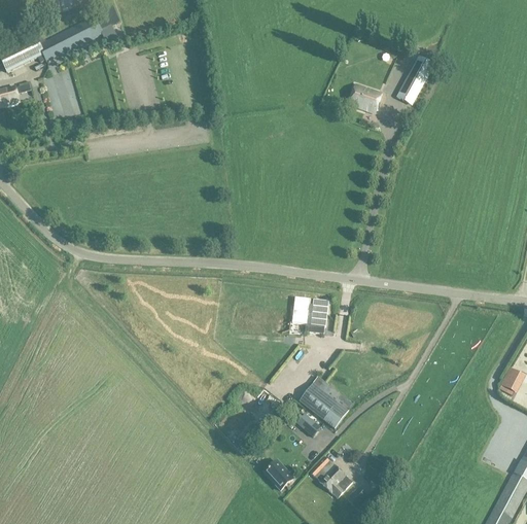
[(106,27),(119,21),(113,5),(100,10),(101,15),(106,27)]
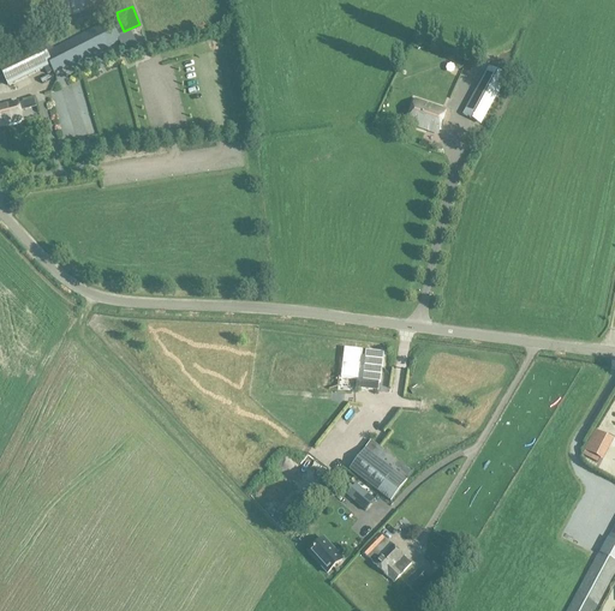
[(42,40),(41,41),(5,58),(0,60),(0,66),(7,82),(9,84),(17,81),(21,78),(24,76),(45,66),(51,64),(53,69),(54,71),(120,37),(119,36),(111,17),(52,46),(47,49),(42,40)]
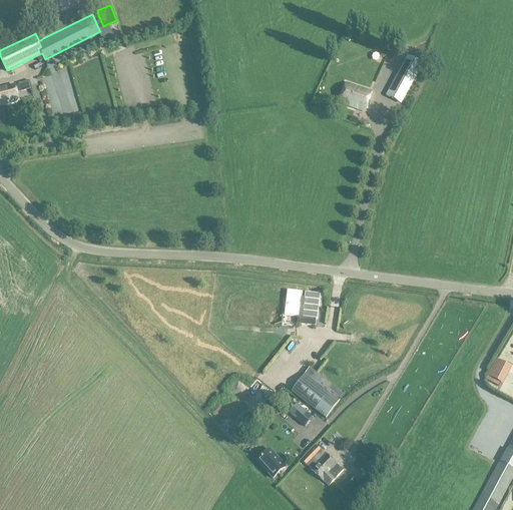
[(110,25),(99,30),(100,31),(107,44),(117,39),(110,25)]
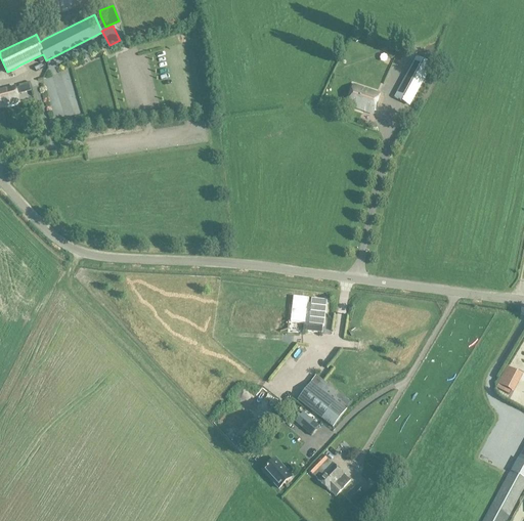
[(375,46),(354,36),(351,43),(372,53),(375,46)]
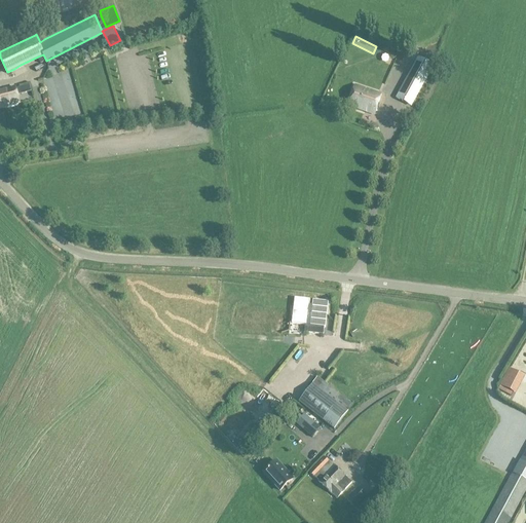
[(396,55),(397,52),(396,49),(392,48),(389,49),(388,52),(389,55),(391,57),(396,55)]
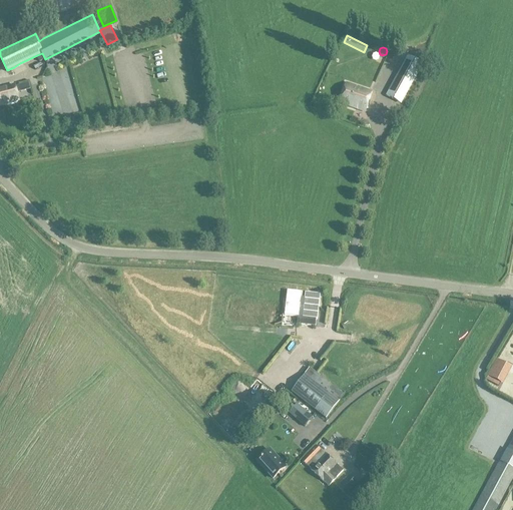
[(424,60),(408,51),(386,92),(402,101),(424,60)]
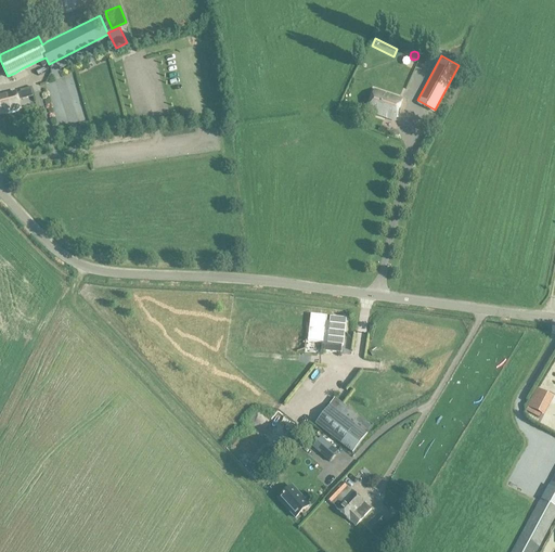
[(374,88),(368,110),(395,119),(402,97),(374,88)]
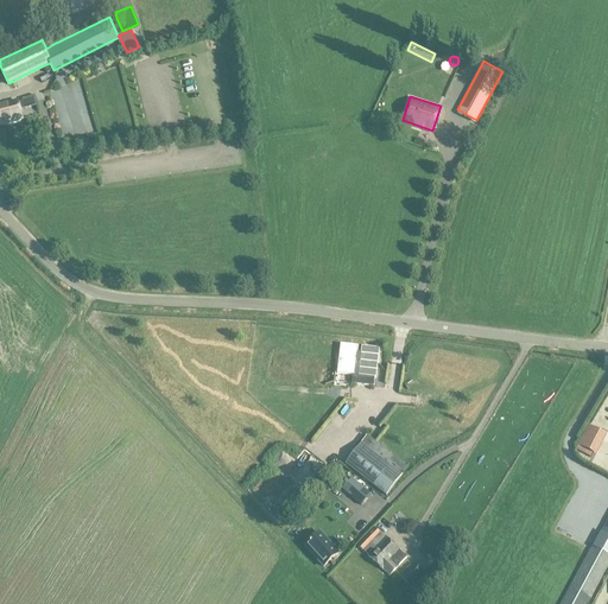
[(0,122),(21,116),(17,99),(0,102),(0,122)]
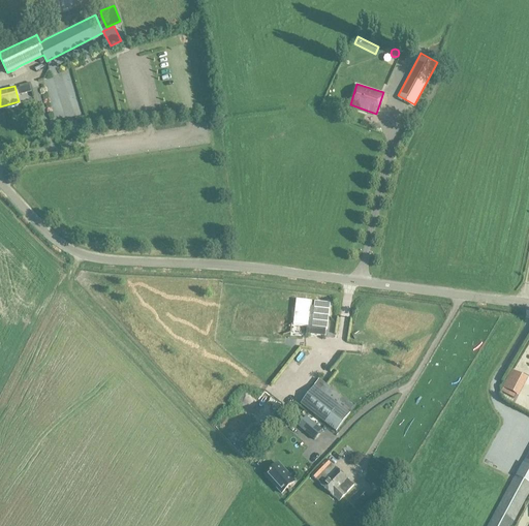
[(297,298),(293,321),(293,322),(307,323),(306,332),(325,334),(325,327),(328,327),(330,301),(315,300),(314,305),(311,304),(312,299),(297,298)]
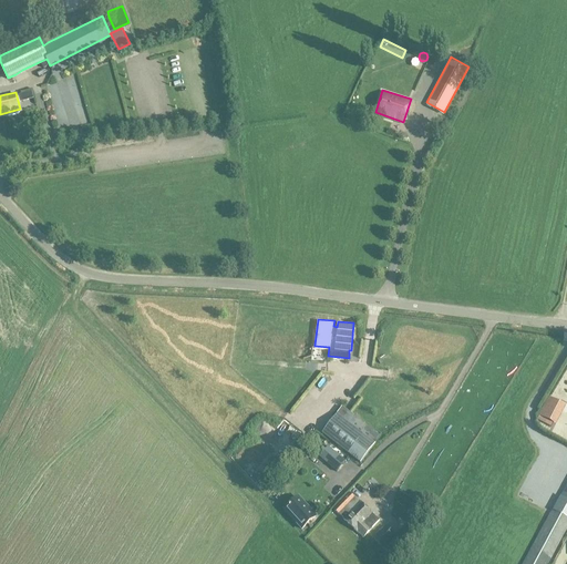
[(544,393),(536,413),(554,420),(562,399),(544,393)]
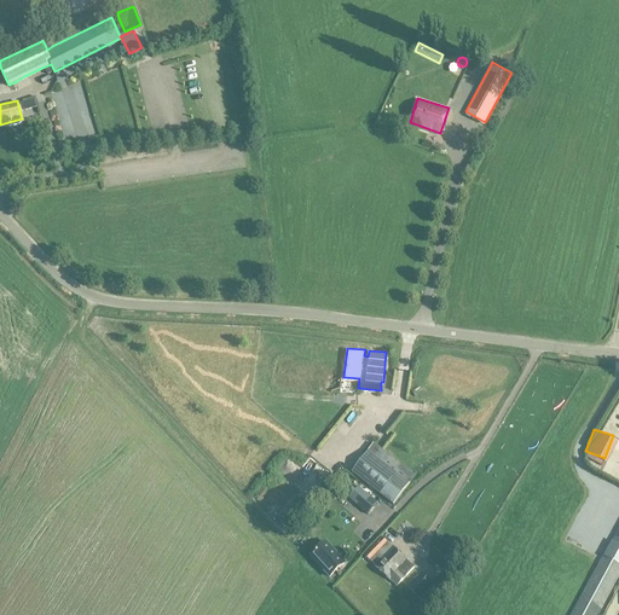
[(416,475),(377,445),(374,441),(352,469),(394,503),(416,475)]
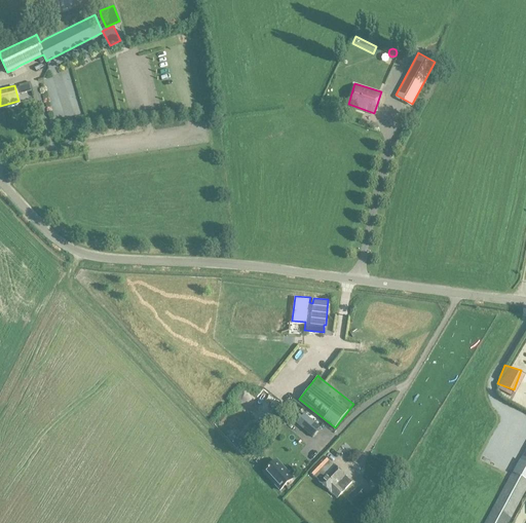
[(306,411),(299,421),(313,434),(322,424),(306,411)]
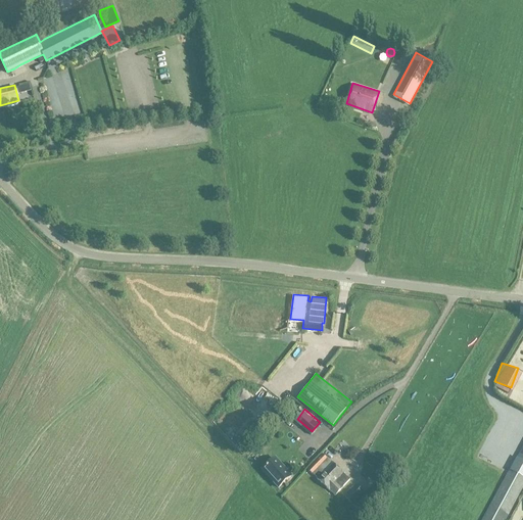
[(496,491),(480,519),(505,519),(515,502),(522,485),(522,444),(518,455),(517,454),(509,469),(496,491)]
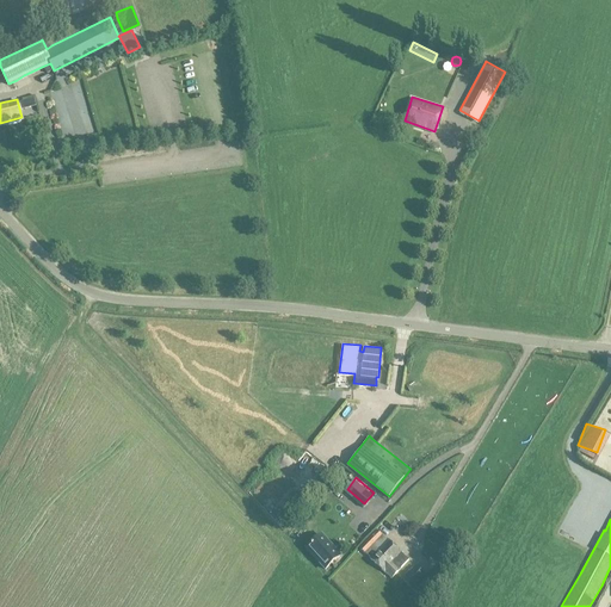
[(377,528),(359,546),(392,576),(409,557),(399,549),(387,537),(382,533),(377,528)]
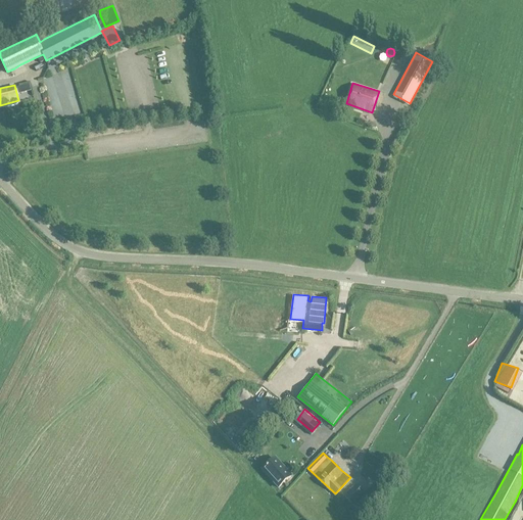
[(276,457),(263,469),(279,486),(292,474),(276,457)]
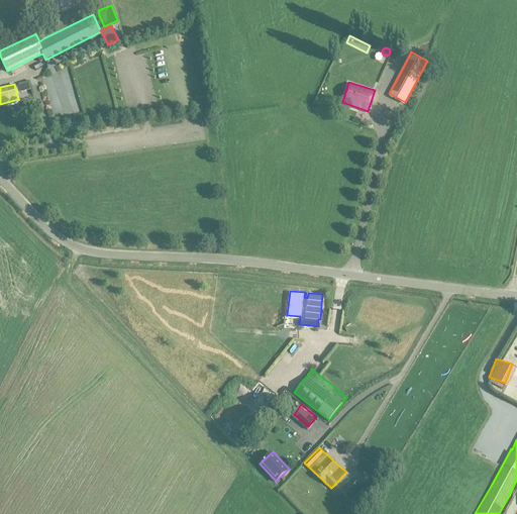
[(351,479),(340,490),(356,506),(368,494),(351,479)]
